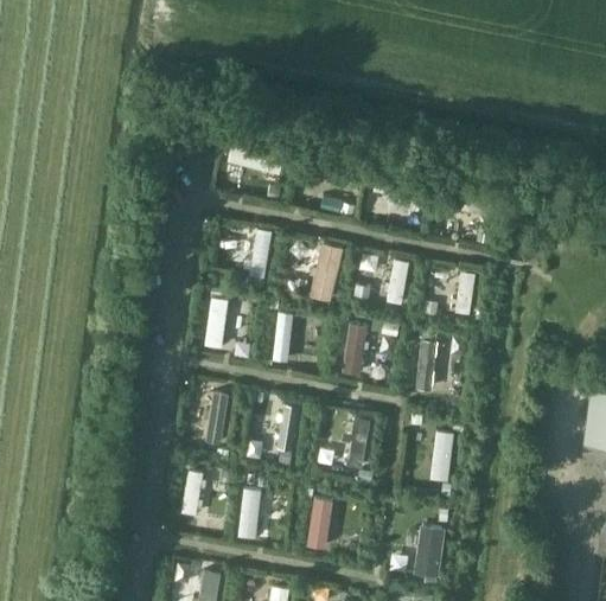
[(281,152),(229,145),(227,167),(278,174),(281,152)]
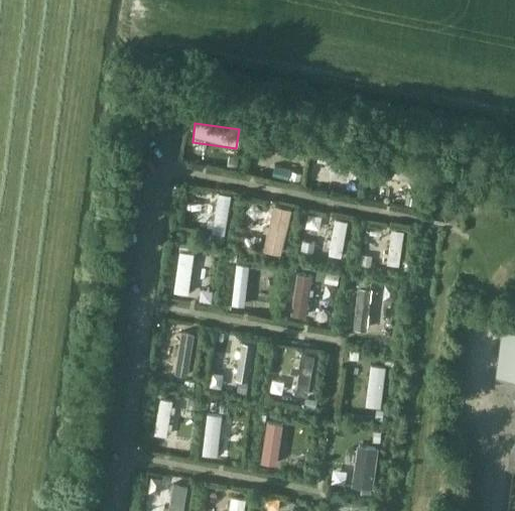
[(354,155),(318,151),(316,166),(352,170),(354,155)]
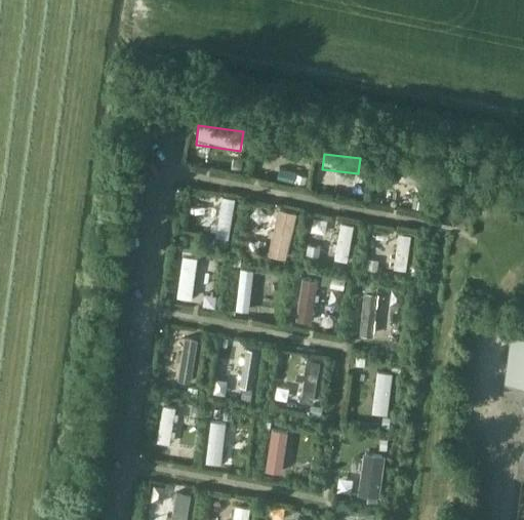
[(207,214),(208,199),(196,198),(194,213),(207,214)]
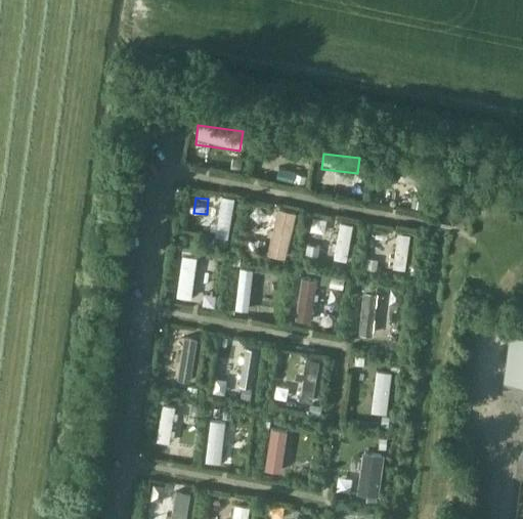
[(220,202),(215,240),(228,242),(233,203),(220,202)]
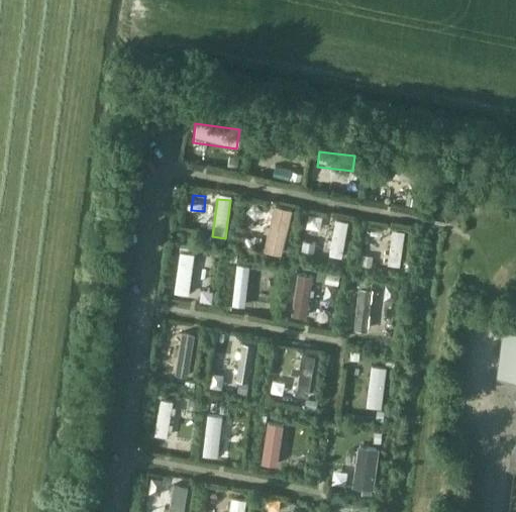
[(286,209),(272,207),(266,251),(281,253),(286,209)]
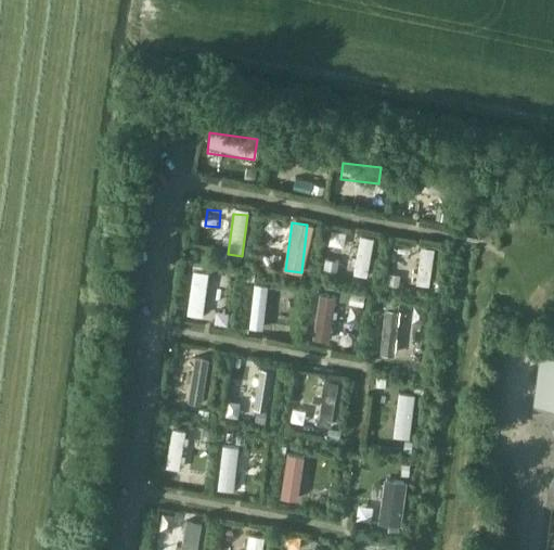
[(368,280),(373,241),(357,239),(352,278),(368,280)]
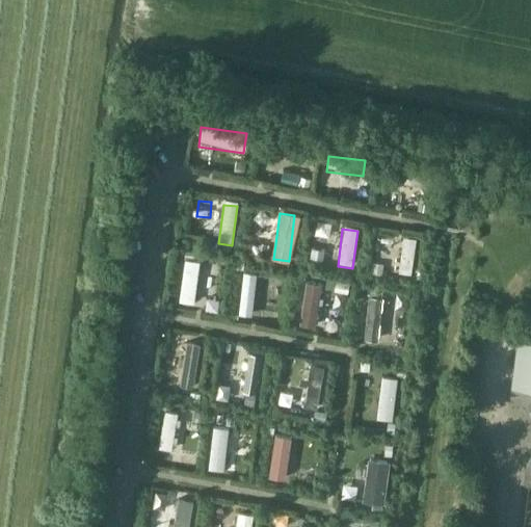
[(377,245),(394,247),(396,235),(378,233),(377,245)]
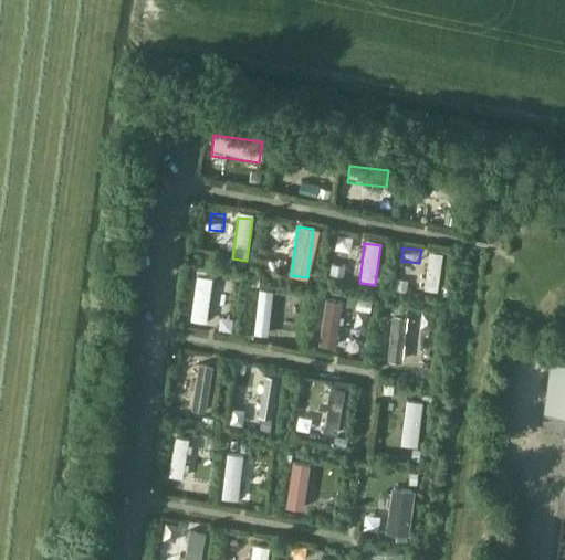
[(438,296),(442,255),(428,254),(424,294),(438,296)]
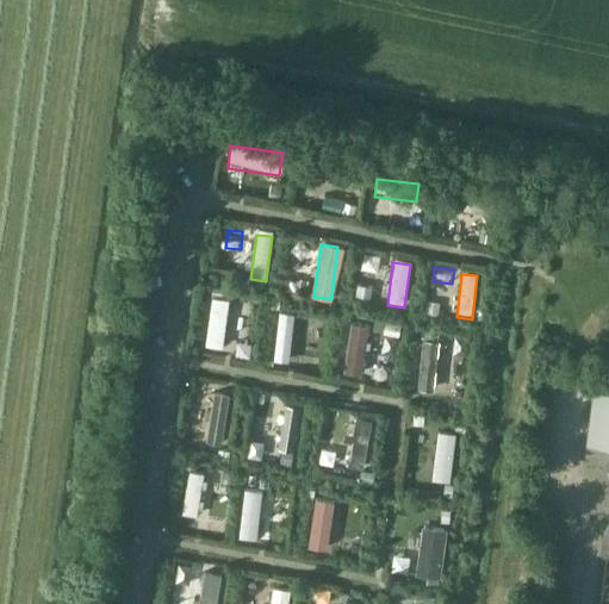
[(206,349),(221,352),(225,309),(212,307),(206,349)]
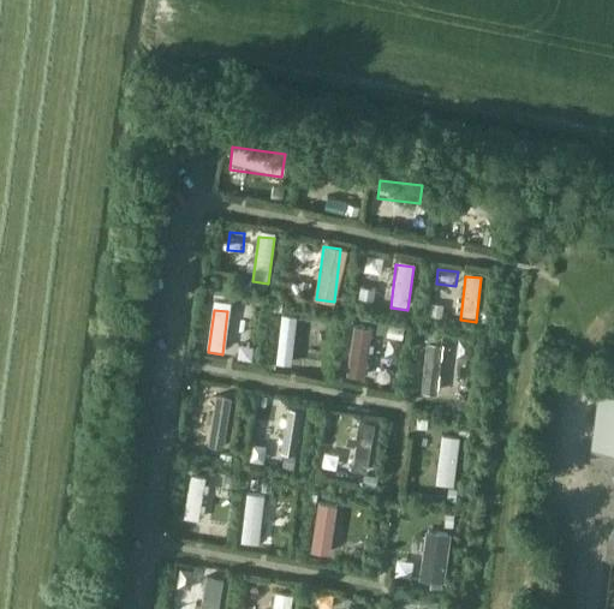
[(288,368),(296,317),(281,316),(275,366),(288,368)]
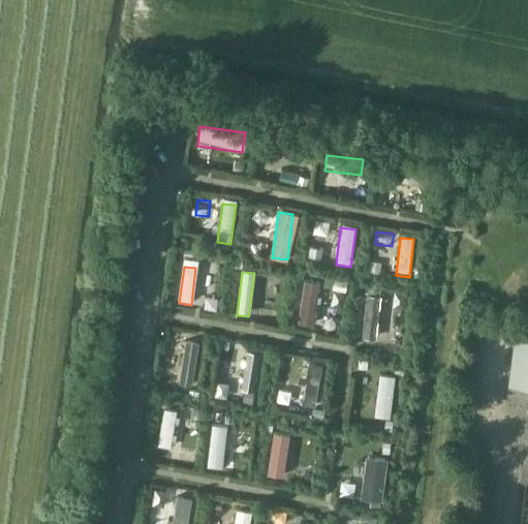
[(298,324),(314,326),(319,283),(303,281),(298,324)]
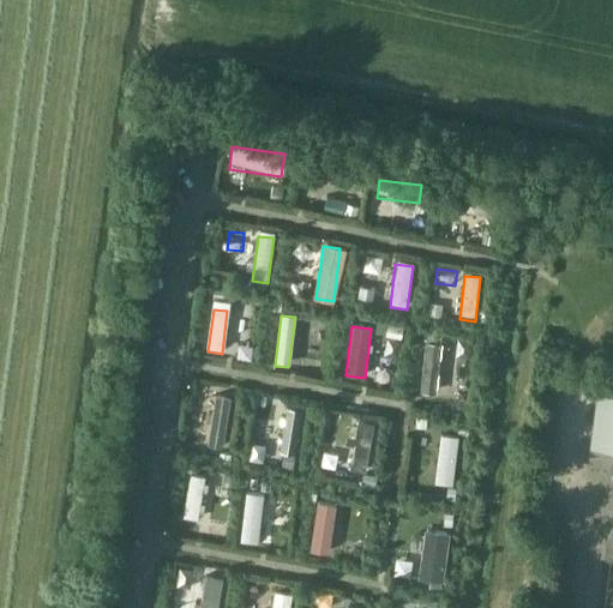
[(420,395),(439,397),(445,347),(426,344),(420,395)]
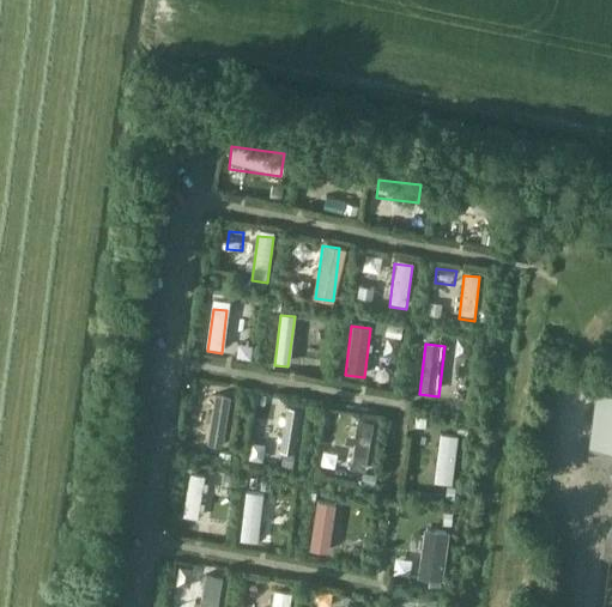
[(611,396),(595,395),(588,451),(611,454),(611,396)]
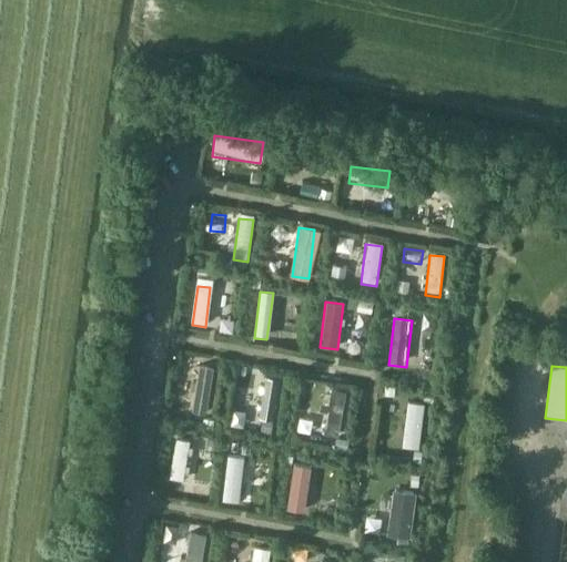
[(198,367),(192,414),(206,416),(212,369),(198,367)]
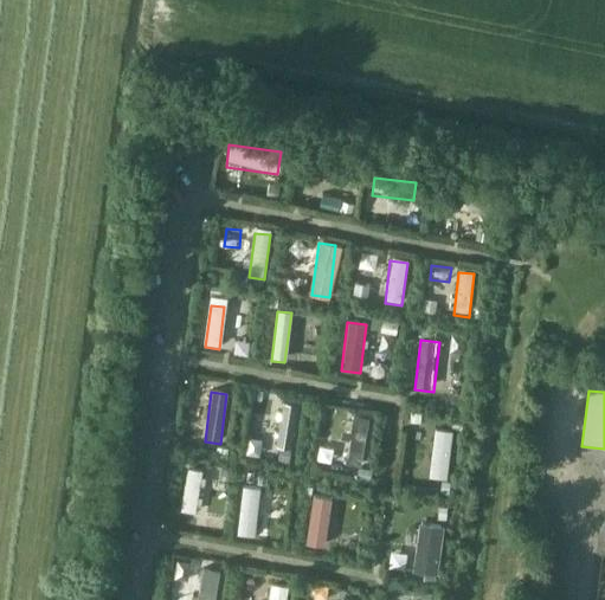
[(280,406),(275,449),(291,451),(297,408),(280,406)]
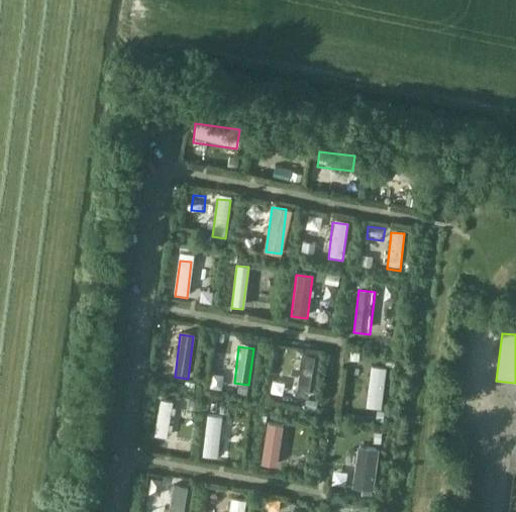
[(313,357),(301,356),(295,400),(308,401),(313,357)]
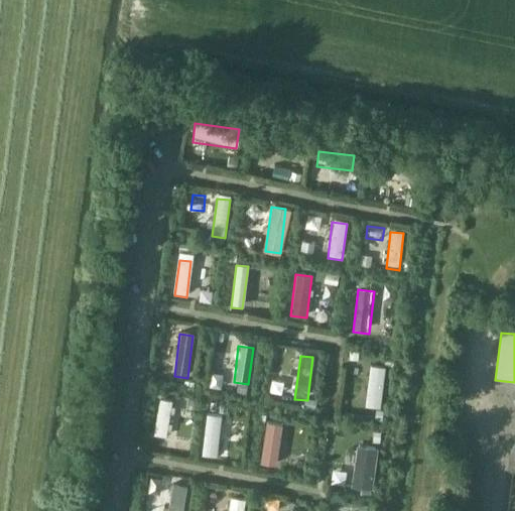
[(370,367),(364,410),(379,411),(384,369),(370,367)]
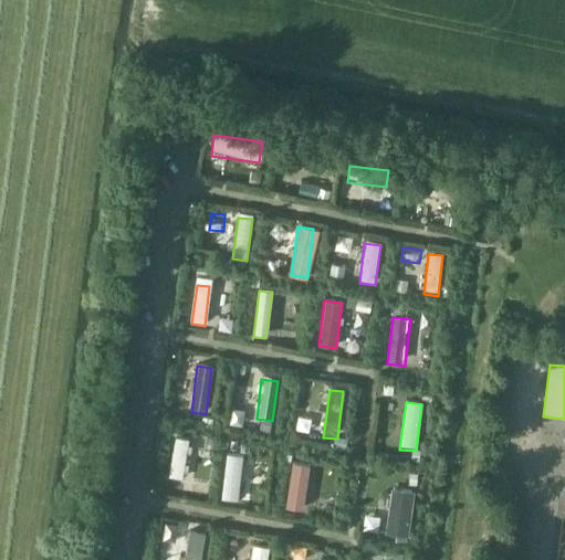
[(168,479),(180,481),(185,442),(174,441),(168,479)]
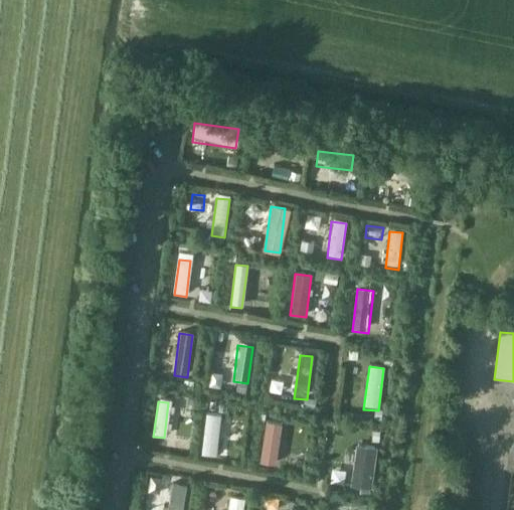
[(215,458),(220,416),(206,414),(201,457),(215,458)]
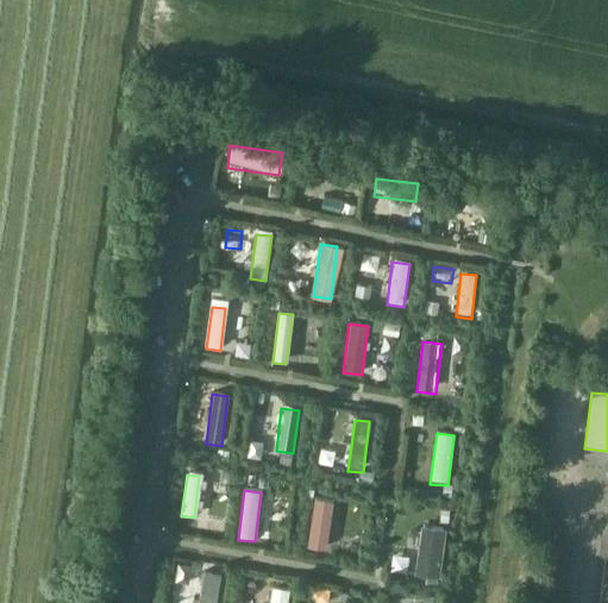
[(308,548),(326,551),(332,502),(314,500),(308,548)]
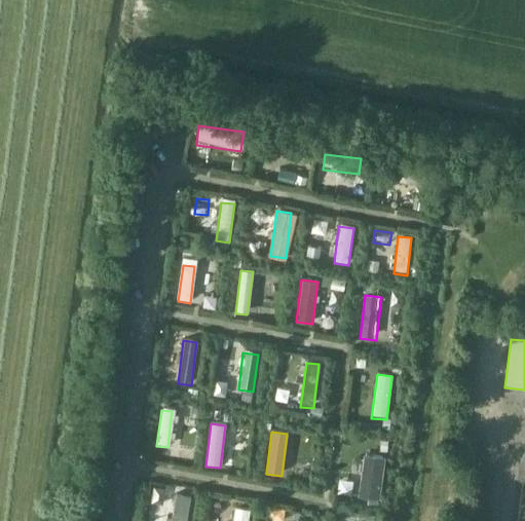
[(364,455),(359,498),(376,500),(382,457),(364,455)]
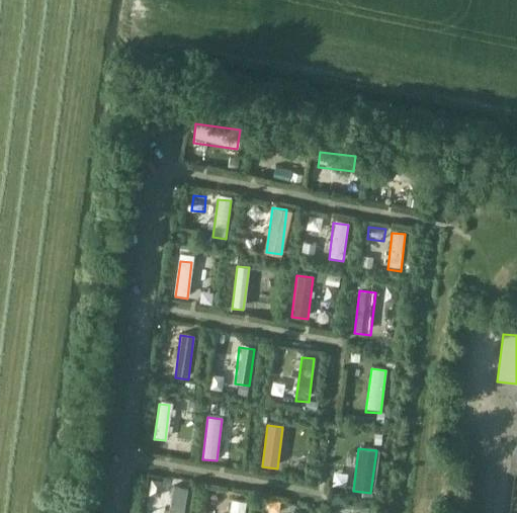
[(335,472),(333,486),(348,488),(350,474),(335,472)]
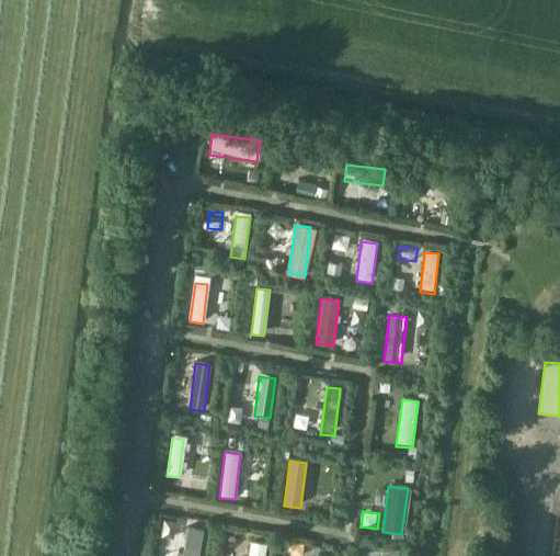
[(185,529),(182,555),(198,555),(202,531),(185,529)]
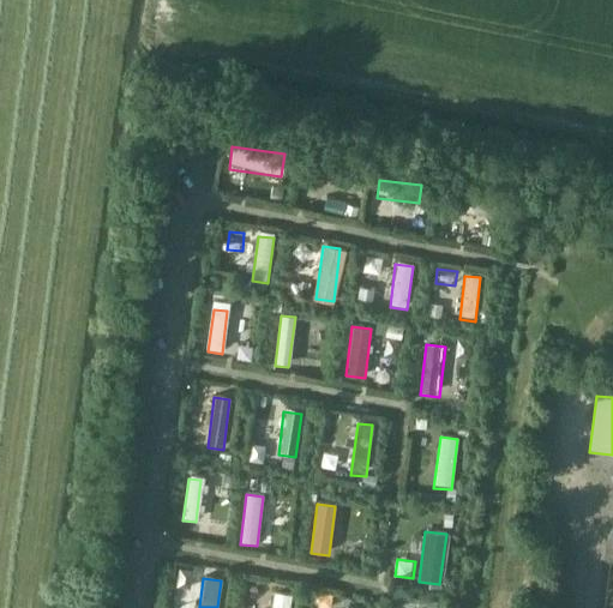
[(288,607),(289,597),(272,596),(271,607),(288,607)]
